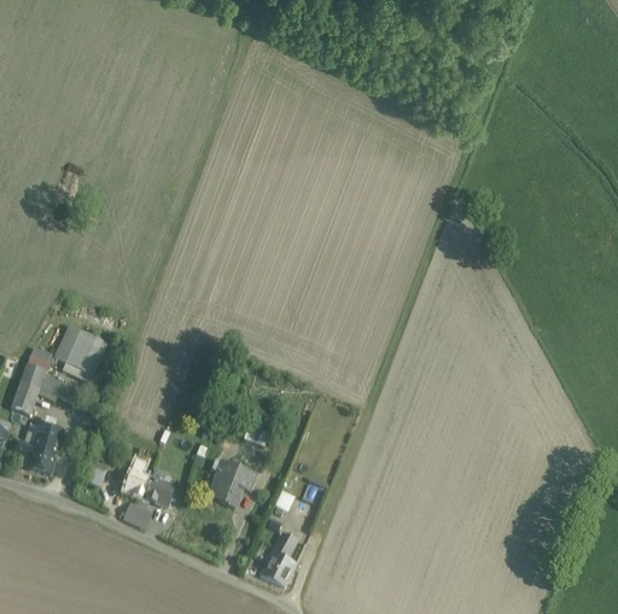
[(108,343),(70,325),(54,358),(65,363),(92,375),(108,343)]
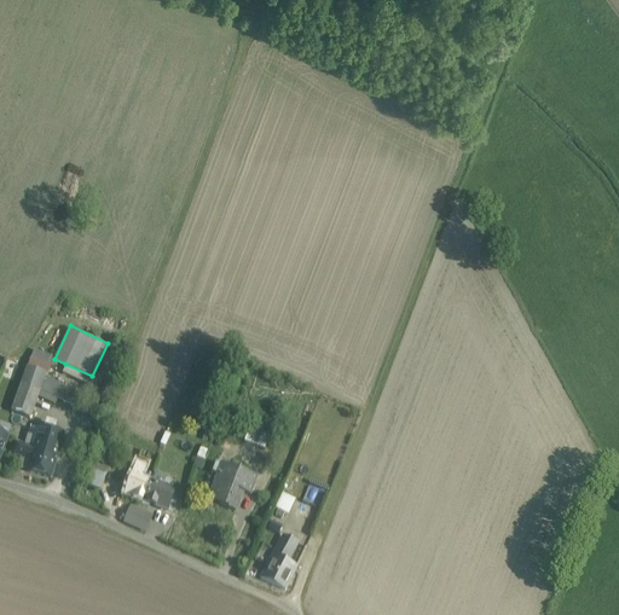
[(92,376),(65,364),(63,370),(90,383),(92,376)]
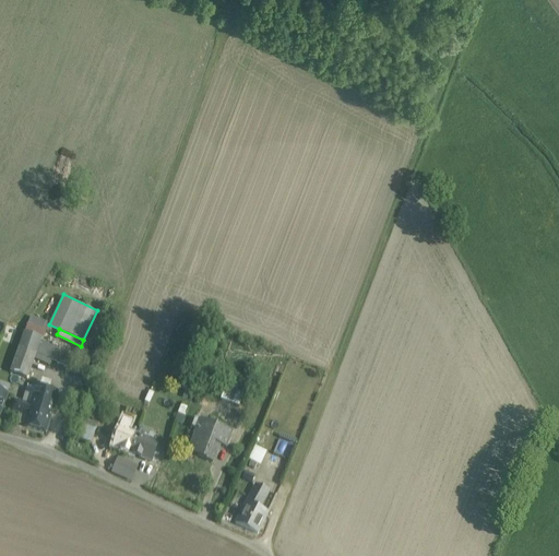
[(55,345),(42,335),(40,335),(24,330),(22,338),(38,344),(35,351),(34,355),(52,364),(55,359),(50,358),(56,346),(54,345),(55,345)]
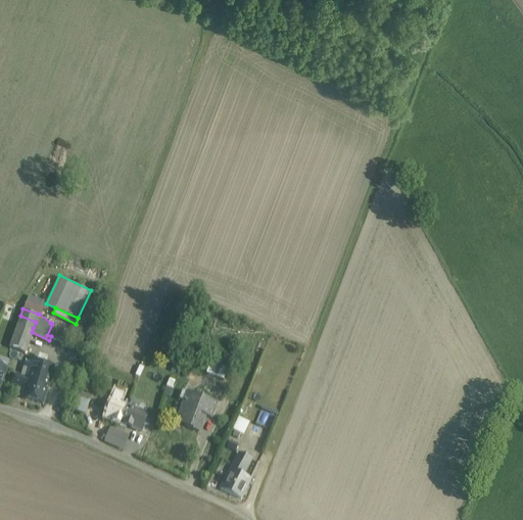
[(36,322),(20,316),(17,323),(33,328),(36,322)]
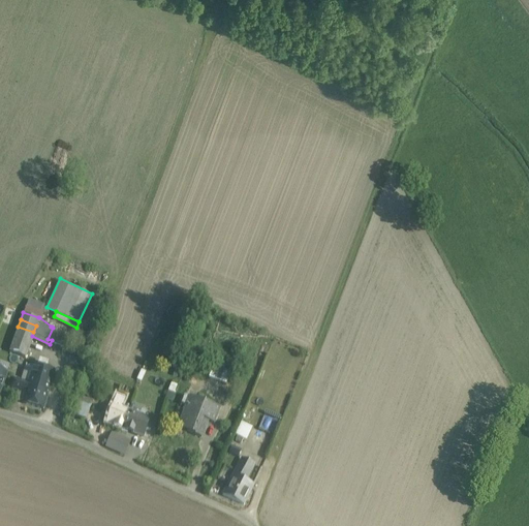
[(33,332),(18,327),(9,350),(25,356),(32,336),(33,332)]
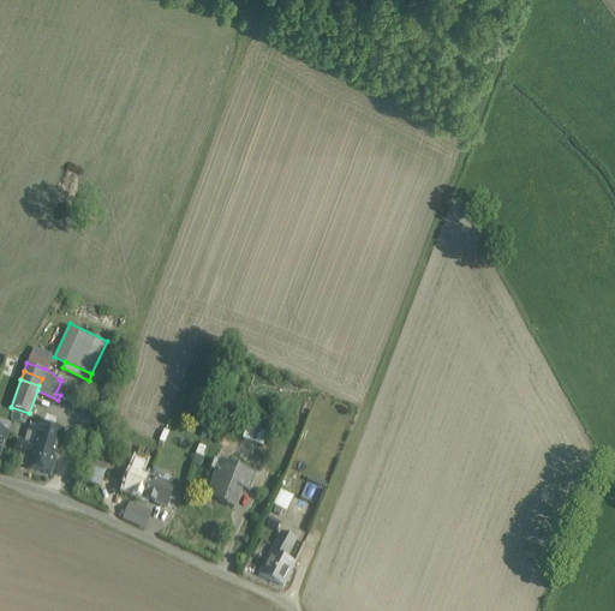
[(85,393),(61,381),(55,394),(60,395),(79,405),(85,393)]
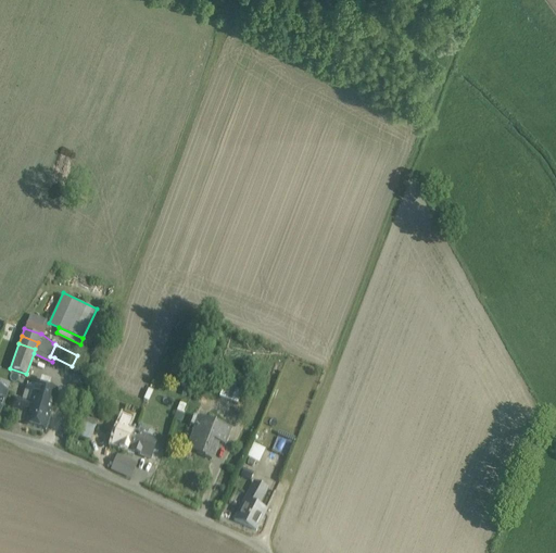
[(36,381),(28,384),(27,382),(27,384),(26,384),(22,398),(30,399),(29,403),(51,410),(58,388),(49,385),(40,382),(36,381)]
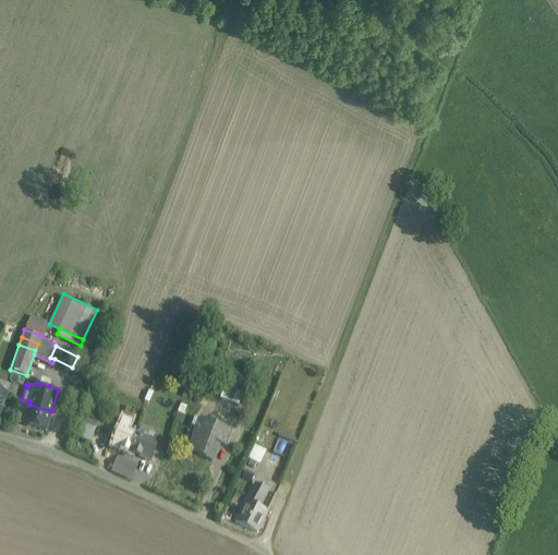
[(242,389),(223,383),(218,395),(237,402),(242,389)]
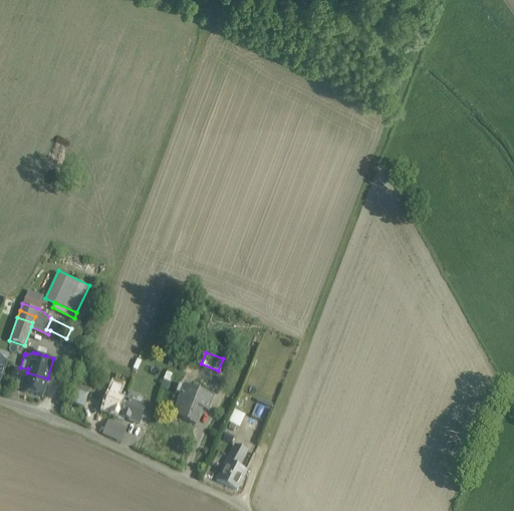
[(20,367),(13,365),(11,374),(25,378),(27,372),(28,368),(20,367)]
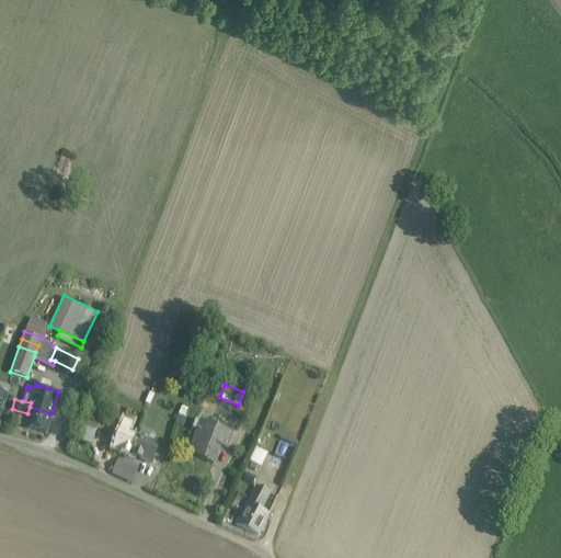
[(174,418),(183,420),(187,406),(180,402),(174,418)]
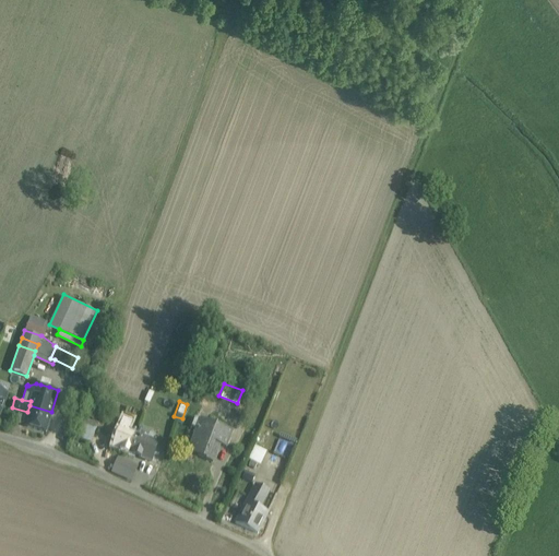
[(51,412),(30,405),(27,412),(24,423),(46,429),(51,412)]
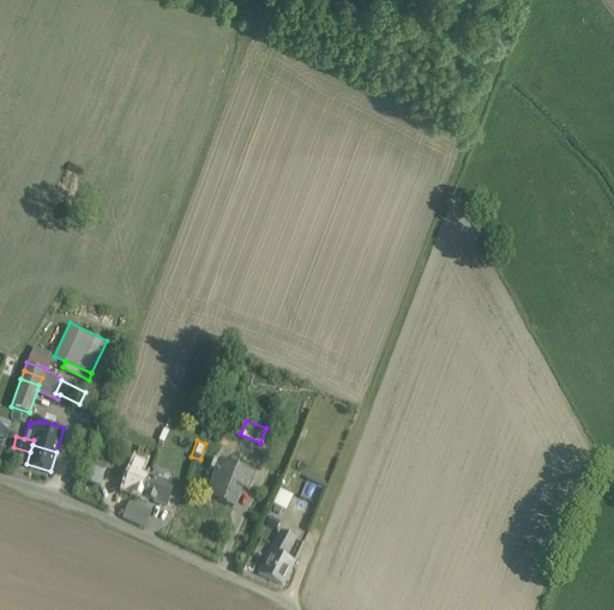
[(144,458),(134,454),(122,487),(148,496),(156,475),(140,469),(144,458)]
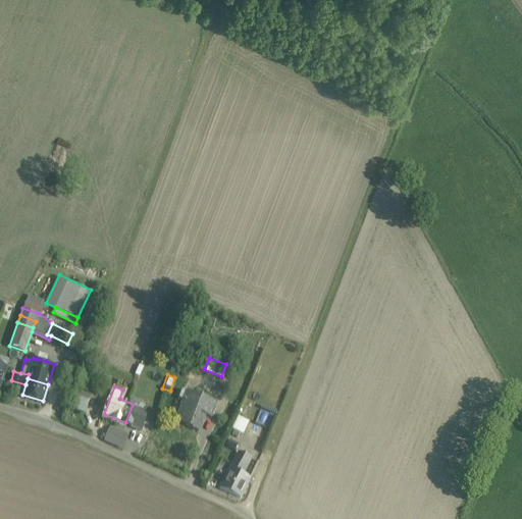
[(90,394),(75,387),(68,405),(83,411),(90,394)]
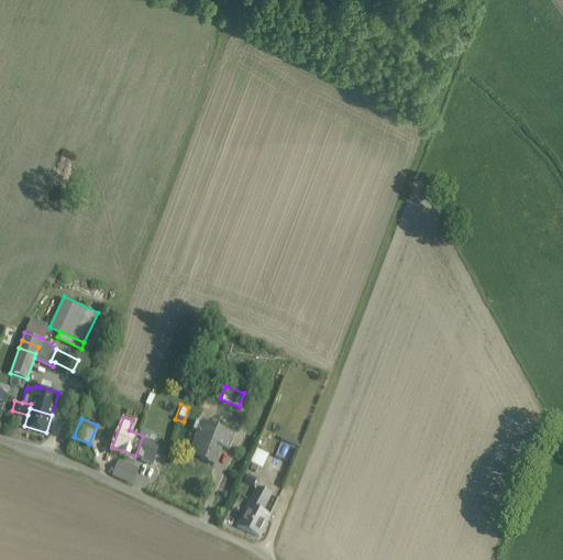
[(205,421),(196,418),(192,427),(196,429),(201,430),(205,421)]
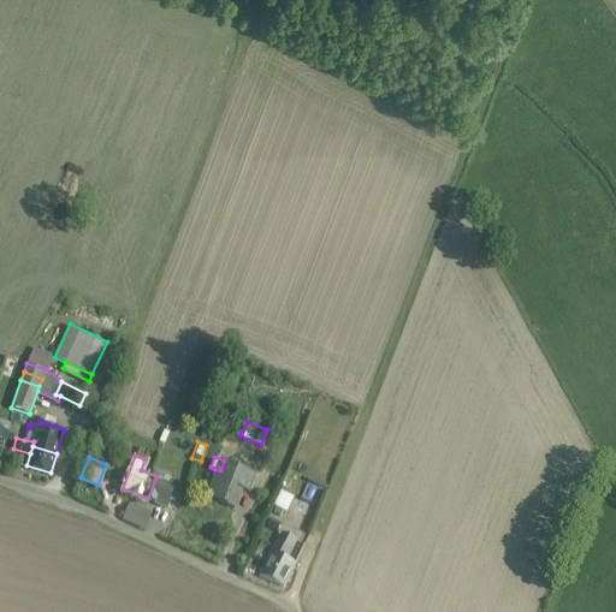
[(256,474),(224,461),(220,470),(214,469),(214,470),(215,470),(212,481),(213,481),(209,489),(219,493),(217,498),(235,505),(242,486),(249,489),(256,474)]
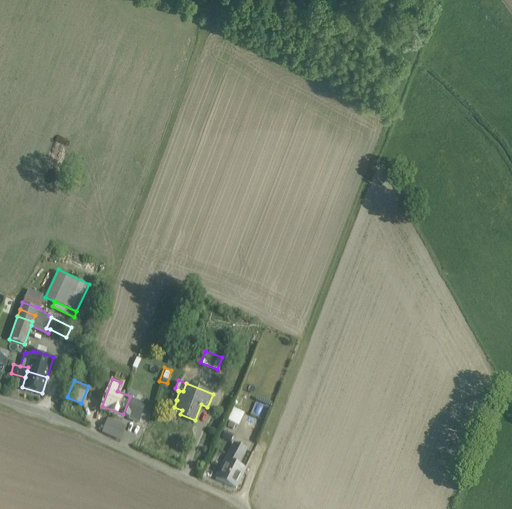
[(124,392),(139,398),(142,391),(127,385),(124,392)]
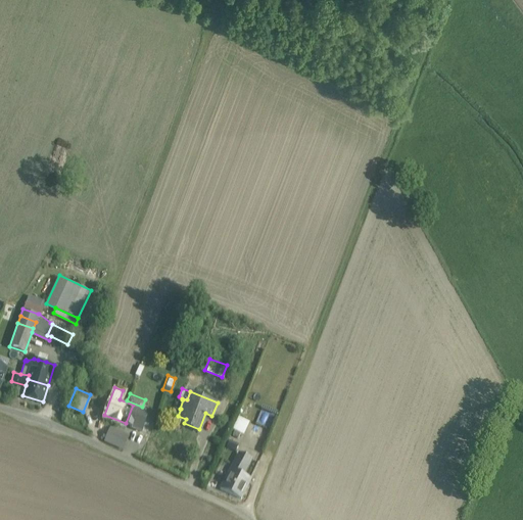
[(148,411),(133,405),(126,423),(141,428),(148,411)]
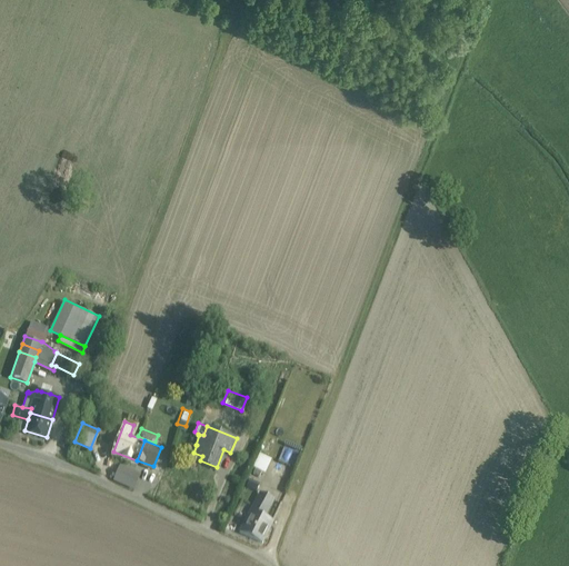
[(266,468),(271,454),(260,450),(255,465),(266,468)]
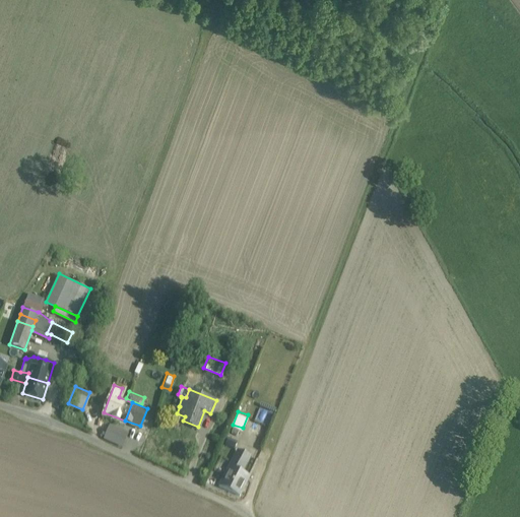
[(128,431),(110,424),(105,435),(123,443),(128,431)]
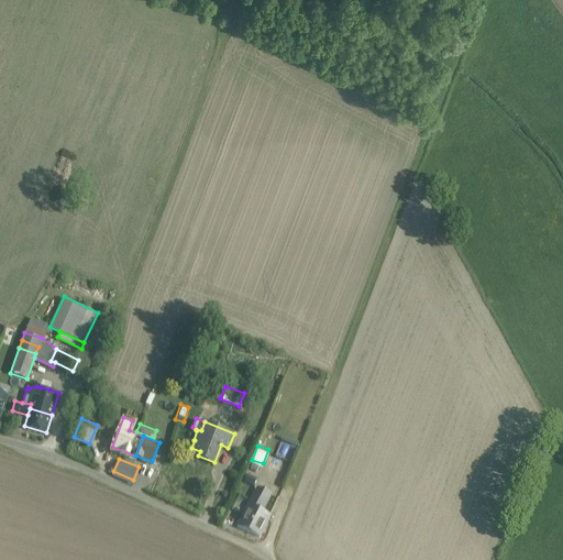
[(244,476),(255,481),(258,473),(247,469),(244,476)]
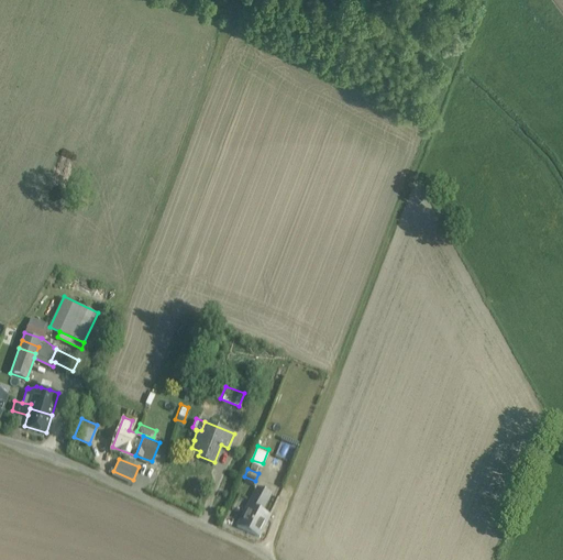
[(269,491),(257,484),(249,502),(261,508),(269,491)]
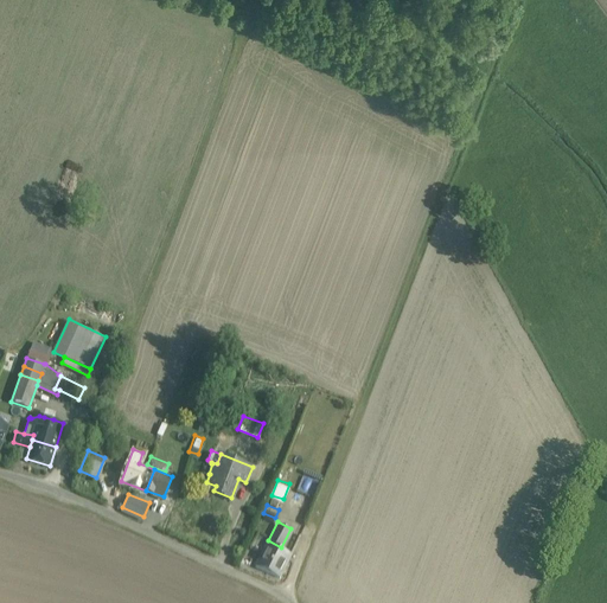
[(281,547),(268,540),(256,563),(279,573),(291,552),(281,547)]
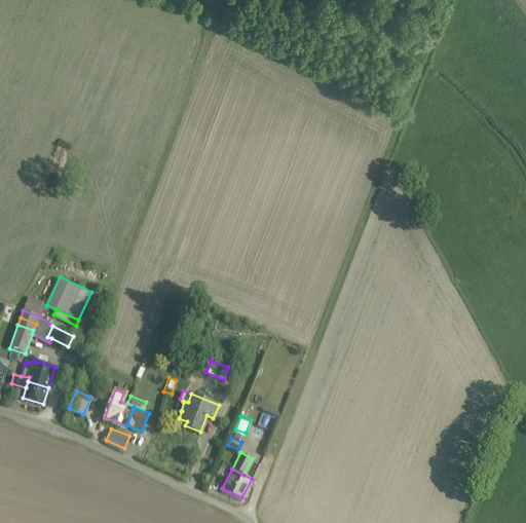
All buildings are outlined.
